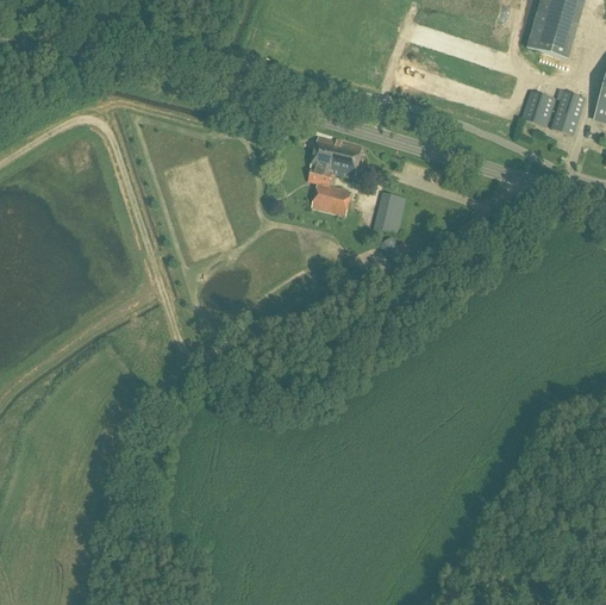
[(541,0),(529,45),(570,57),(586,0),(541,0)]
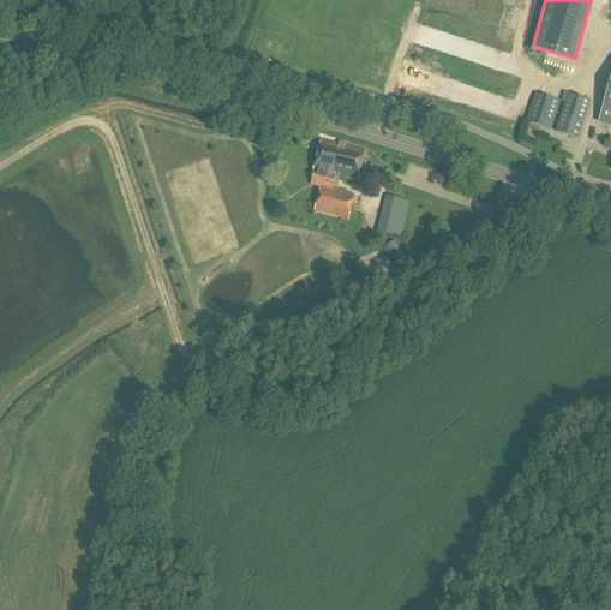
[(610,61),(600,99),(595,114),(594,119),(610,124),(610,153),(607,166),(610,166),(610,61)]
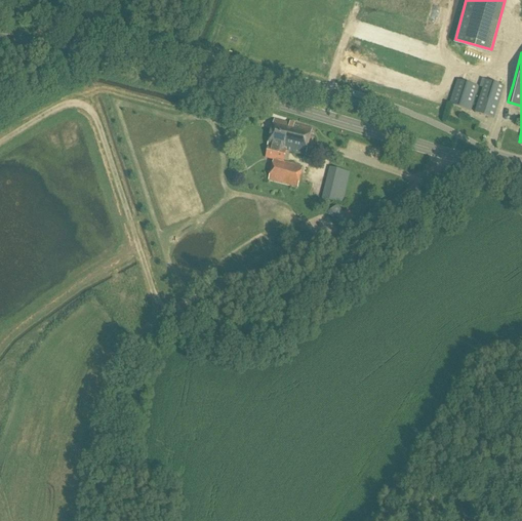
[(482,76),(478,75),(476,83),(479,84),(471,109),(491,116),(503,83),(482,76)]
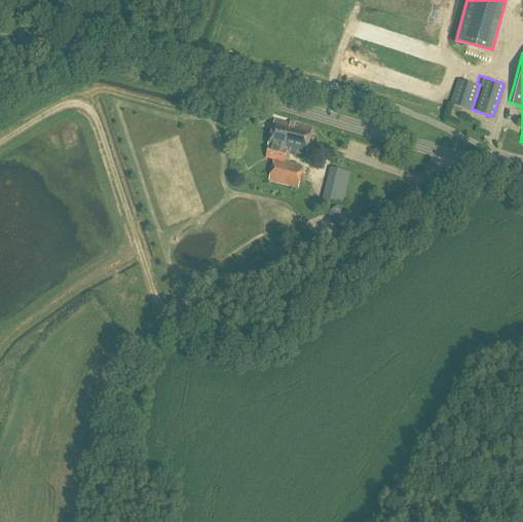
[(469,108),(477,83),(455,76),(447,102),(469,108)]
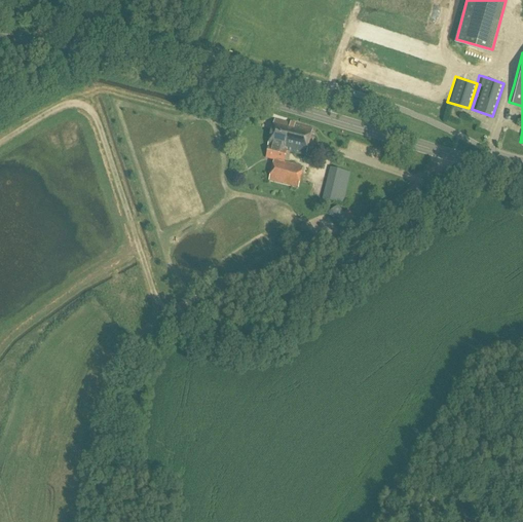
[(264,152),(279,156),(282,147),(303,152),(310,125),(272,116),(264,144),(266,145),(264,152)]
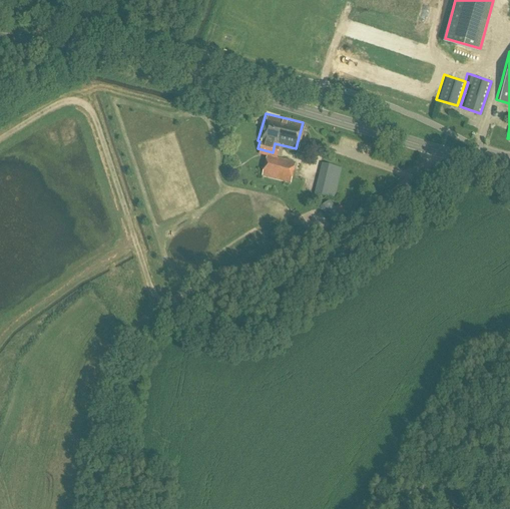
[(260,172),(288,180),(294,159),(264,152),(260,172)]
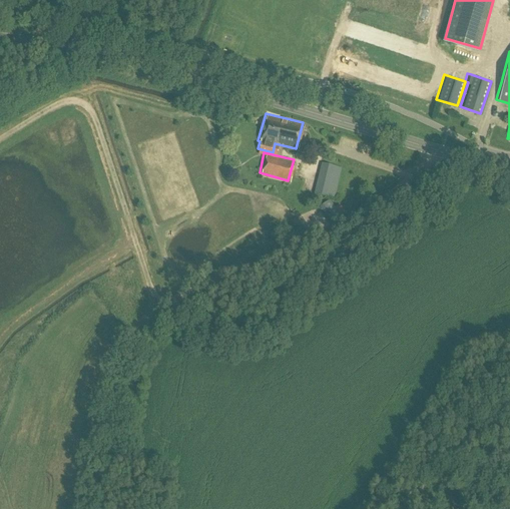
[(311,191),(331,196),(339,164),(319,159),(311,191)]
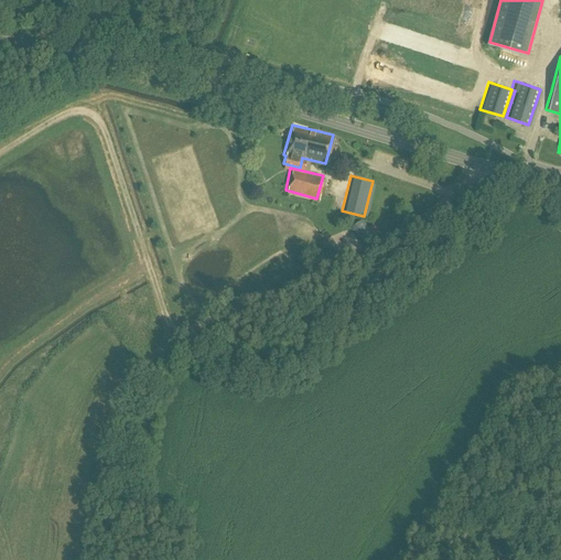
[(348,225),(363,241),(373,234),(359,216),(348,225)]
